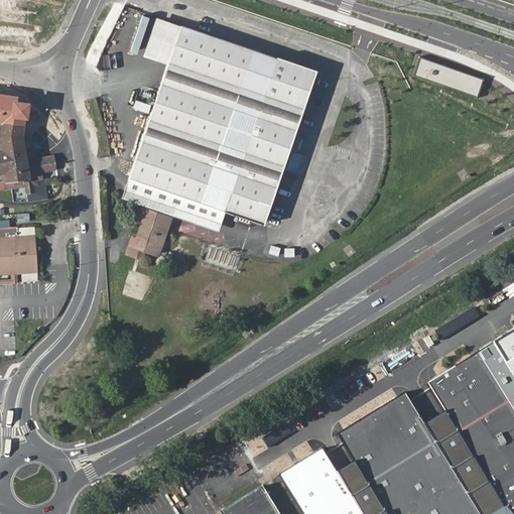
[(0,0),(0,11),(21,13),(22,0),(0,0)]
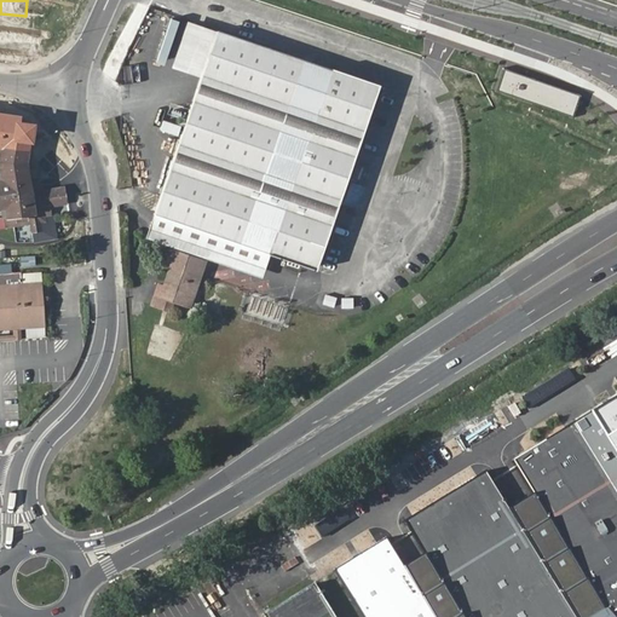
[(221,33),(177,169),(335,220),(381,86),(221,33)]
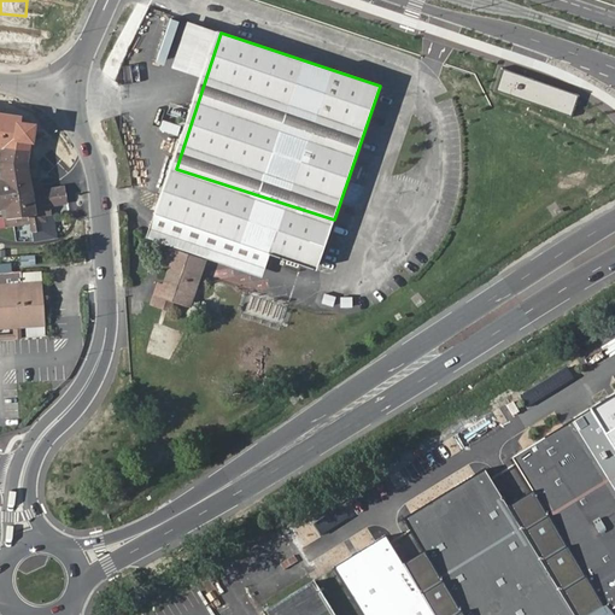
[(505,72),(499,92),(573,117),(579,99),(505,72)]
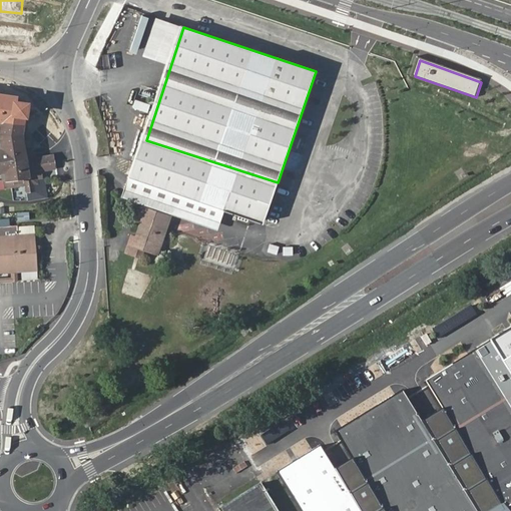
[(135,110),(150,114),(153,105),(137,101),(135,110)]
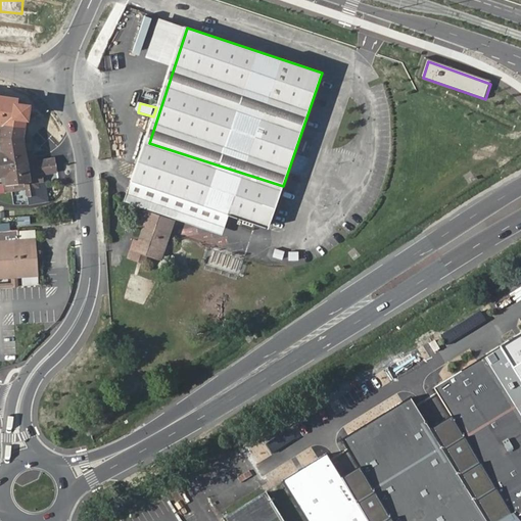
[(32,161),(30,152),(25,153),(21,137),(24,126),(2,122),(0,134),(0,140),(1,143),(2,151),(0,151),(0,175),(6,174),(7,182),(0,183),(0,189),(0,191),(26,187),(28,203),(47,201),(45,182),(37,183),(36,175),(57,172),(55,158),(37,160),(32,161)]
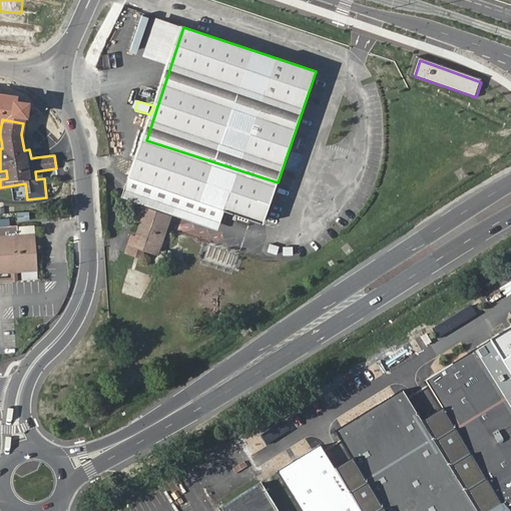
[(278,184),(146,140),(133,175),(265,219),(278,184)]
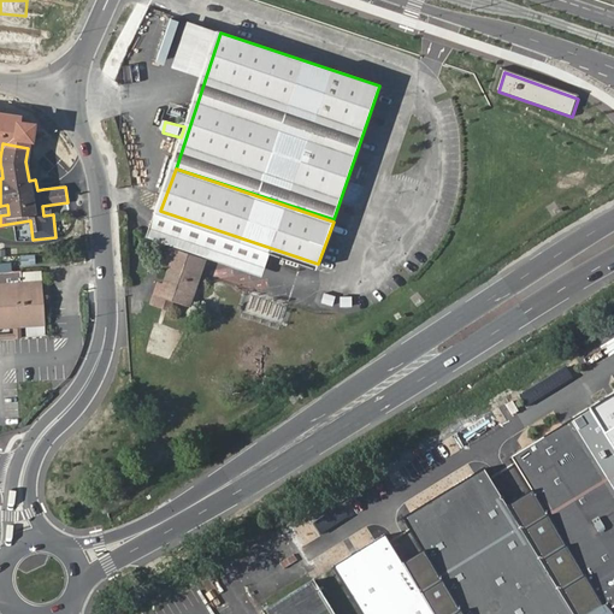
[(159,293),(178,300),(194,306),(211,259),(175,247),(171,260),(176,261),(169,284),(163,282),(159,293)]
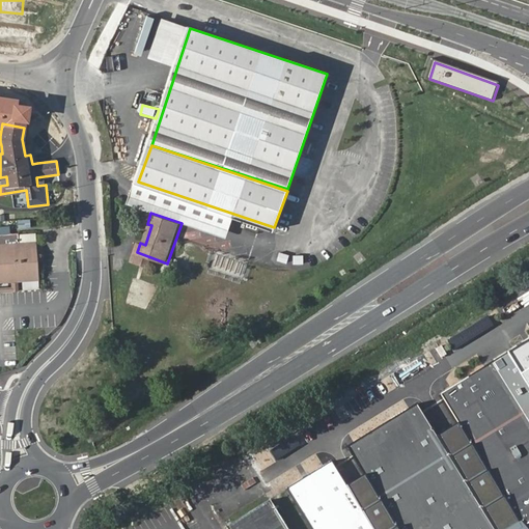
[(61,227),(74,226),(73,216),(60,217),(61,227)]
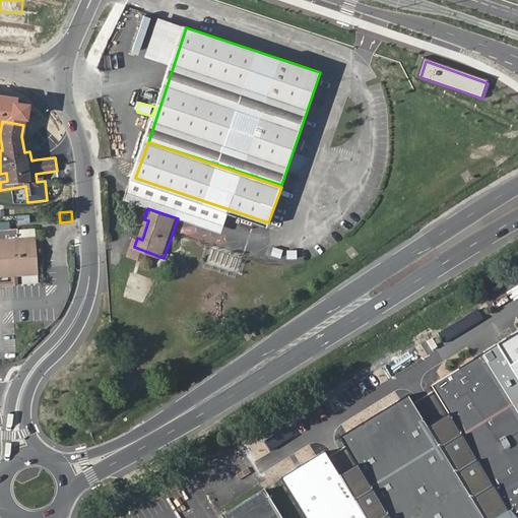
[(0,272),(14,272),(15,276),(37,275),(35,233),(17,234),(17,239),(0,240),(0,238),(0,272)]
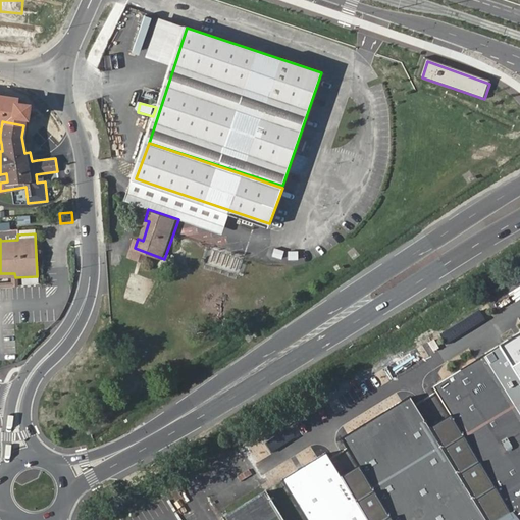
[(148,262),(151,254),(135,248),(132,256),(148,262)]
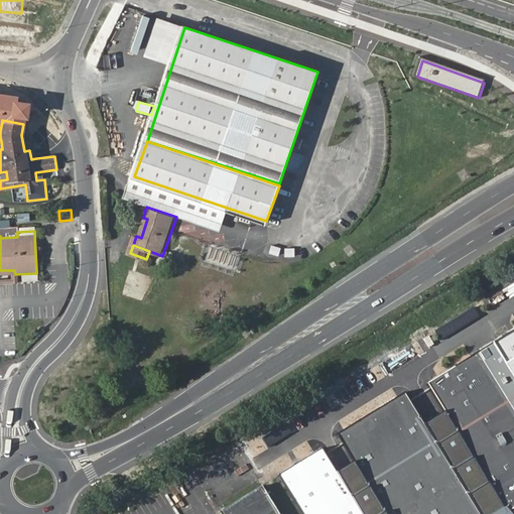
[(513,330),(487,347),(513,391),(513,330)]
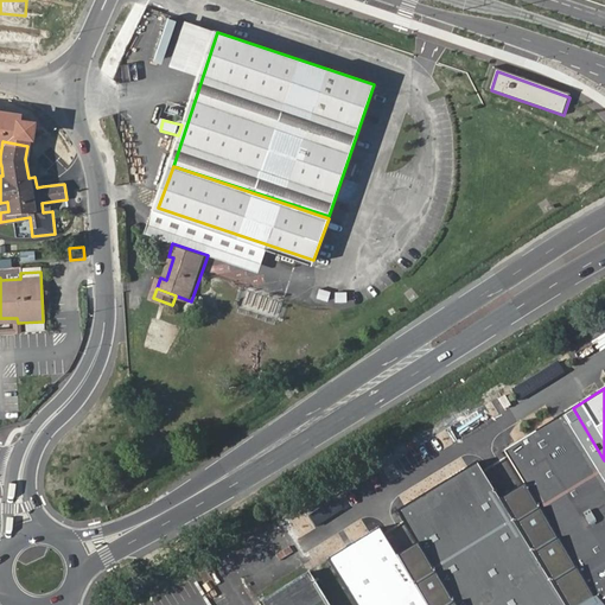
[(604,460),(573,408),(511,446),(604,593),(604,460)]
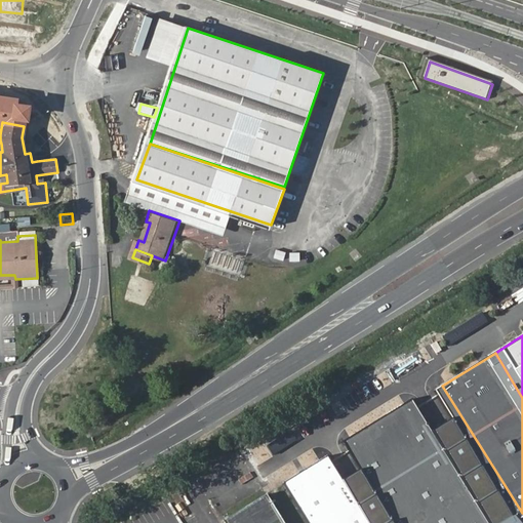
[(492,522),(415,400),(347,443),(396,522),(492,522)]
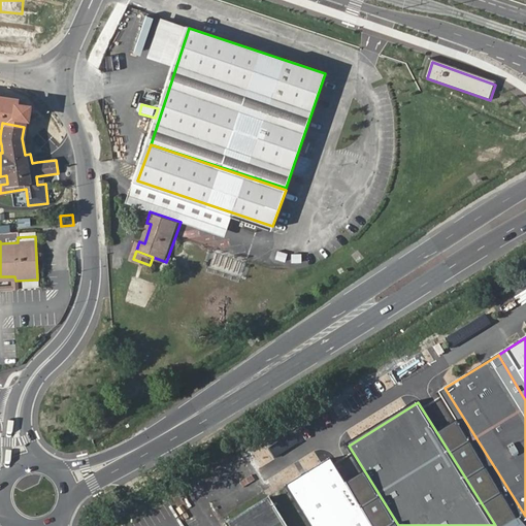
[(372,525),(334,464),(315,477),(344,525),(372,525)]
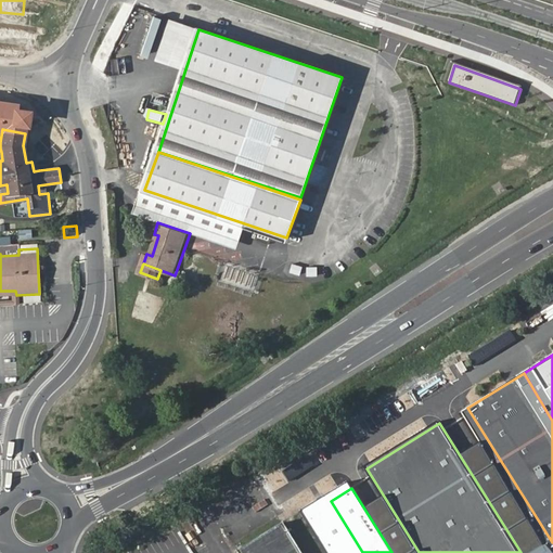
[(362,552),(331,501),(306,516),(328,552),(362,552)]
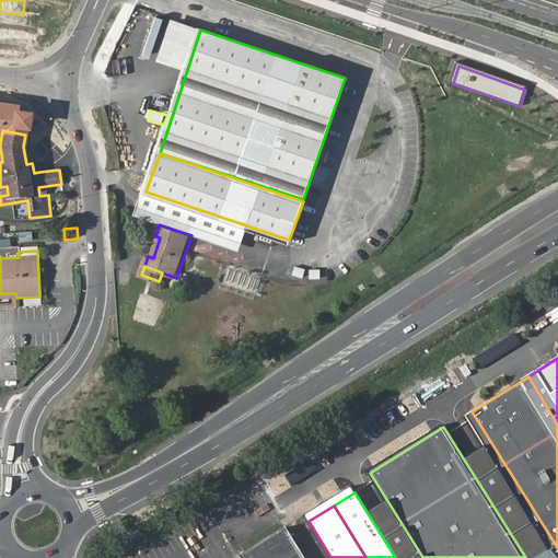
[(241,556),(242,557),(305,557),(287,527),(241,556)]
